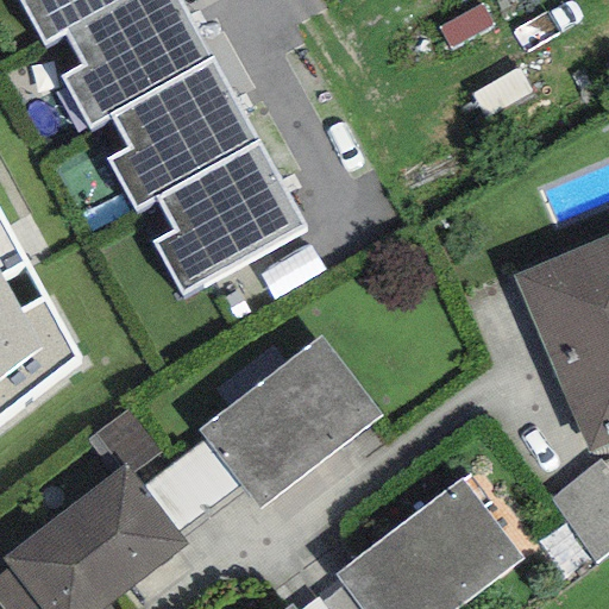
[(18,0),(44,45),(64,33),(123,0),(18,0)]
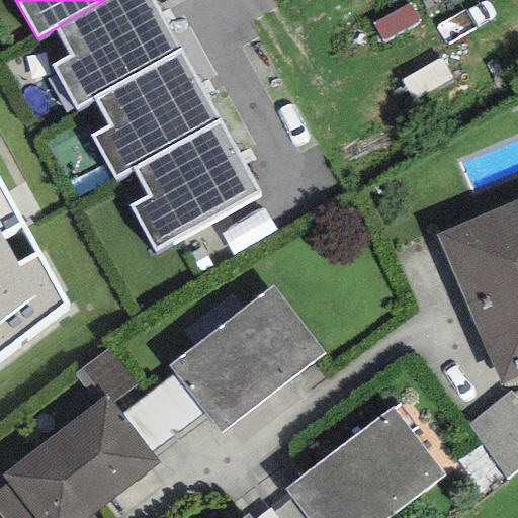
[(149,0),(104,0),(55,28),(71,57),(52,67),(76,108),(94,98),(178,51),(149,0)]
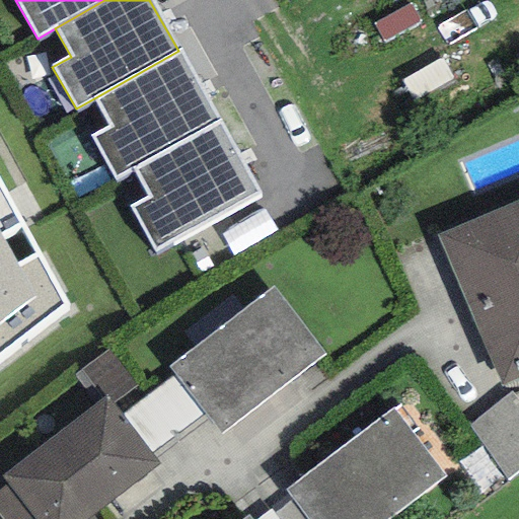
[(219,122),(178,51),(94,98),(110,127),(92,137),(117,179),(134,169),(219,122)]
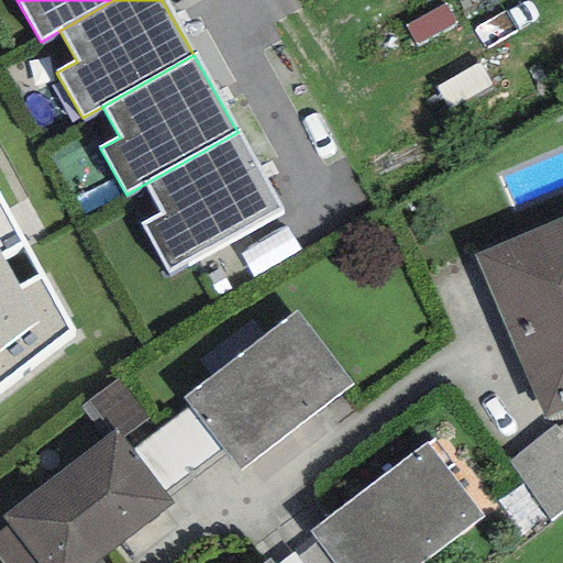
[(280,208),(238,132),(145,184),(162,212),(140,224),(167,273),(280,208)]
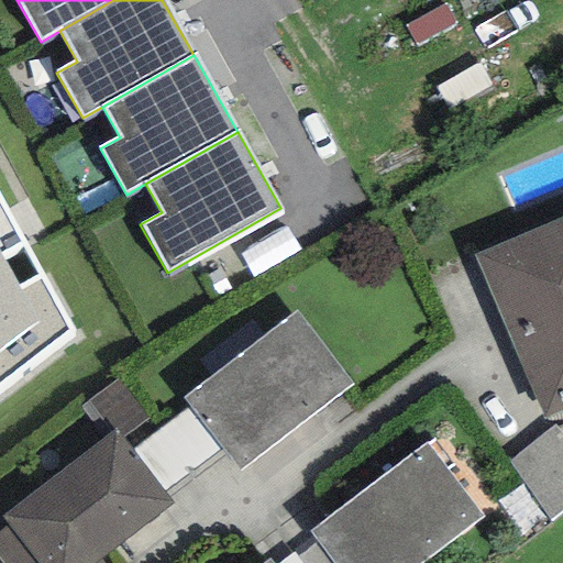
[(0,200),(0,386),(70,333),(0,200)]
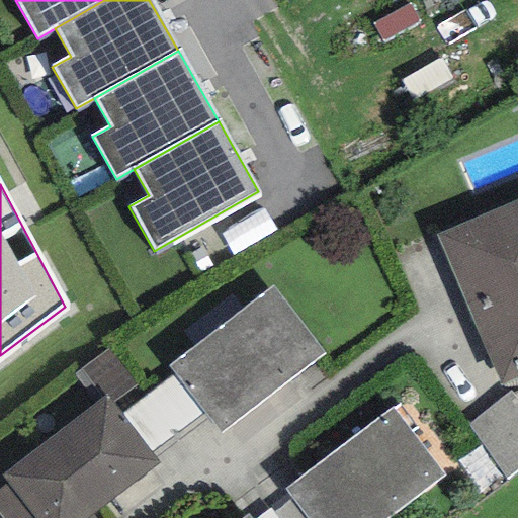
[(517,200),(436,236),(499,386),(517,377),(517,200)]
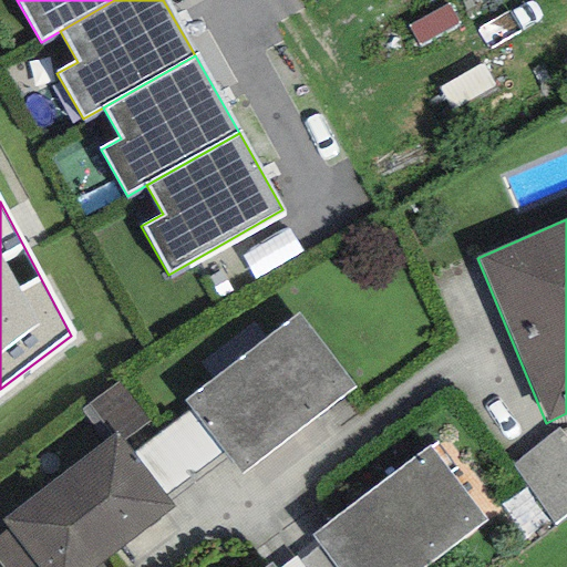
[(298,312),(184,401),(192,410),(228,457),(241,475),(356,387),(298,312)]
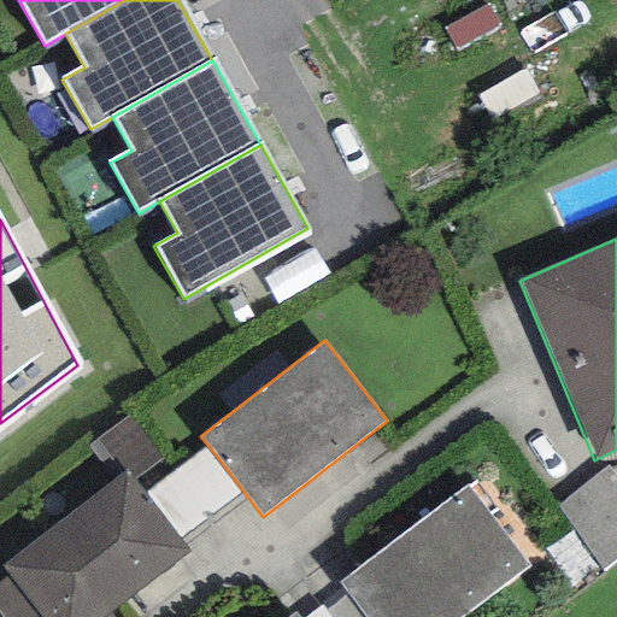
[(162,459),(128,416),(89,446),(117,481),(129,471),(135,480),(162,459)]
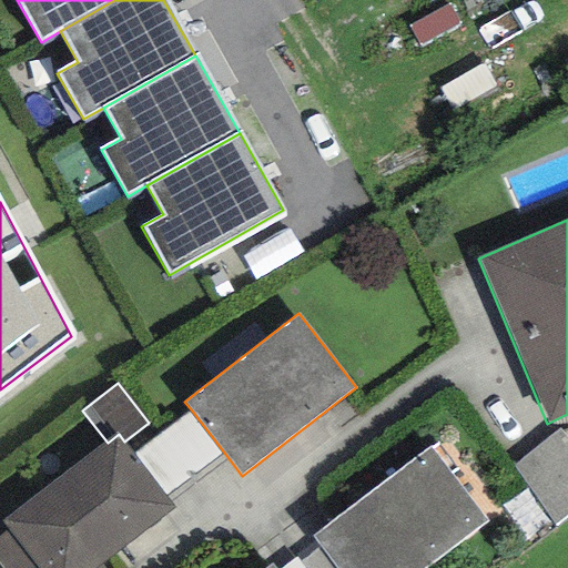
[(229,458),(192,411),(133,455),(170,504),(229,458)]
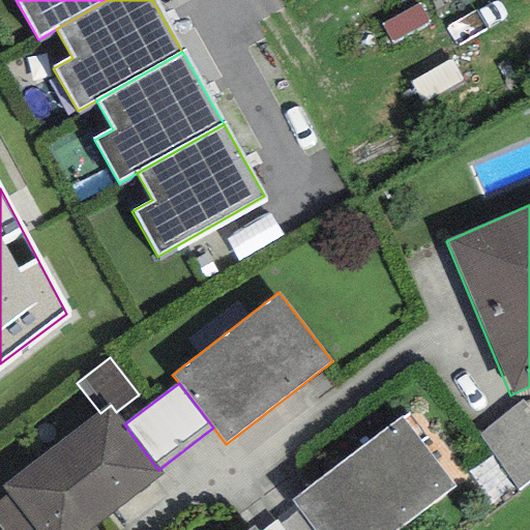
[(529,402),(524,404),(522,401),(478,436),(518,489),(529,479),(529,402)]
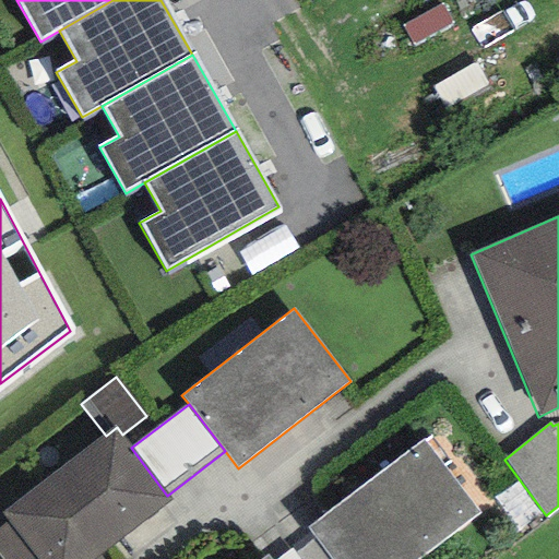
[(0,556),(2,558),(91,558),(171,502),(167,496),(131,448),(122,435),(117,427),(106,436),(0,510),(0,511),(8,523),(0,527),(0,556)]
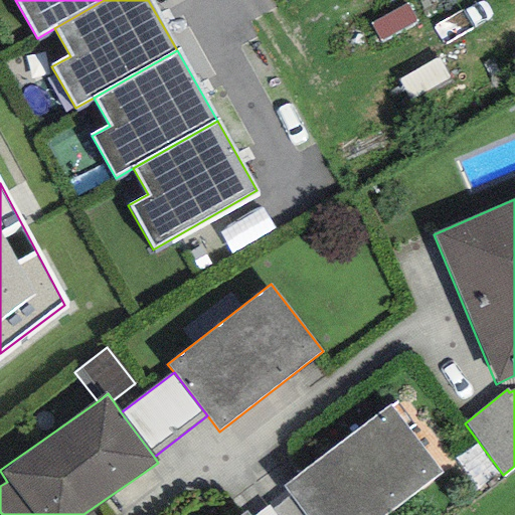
[(389,406),(283,487),(290,496),(304,514),(386,514),(441,474),(389,406)]
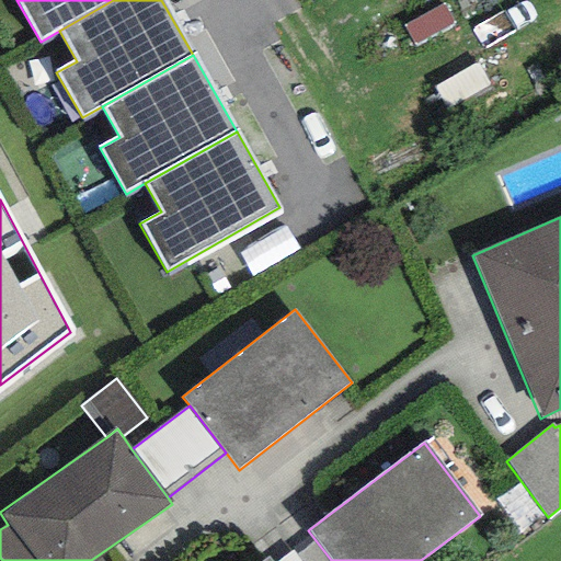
[(301,560),(331,560),(316,540),(297,556),(301,560)]
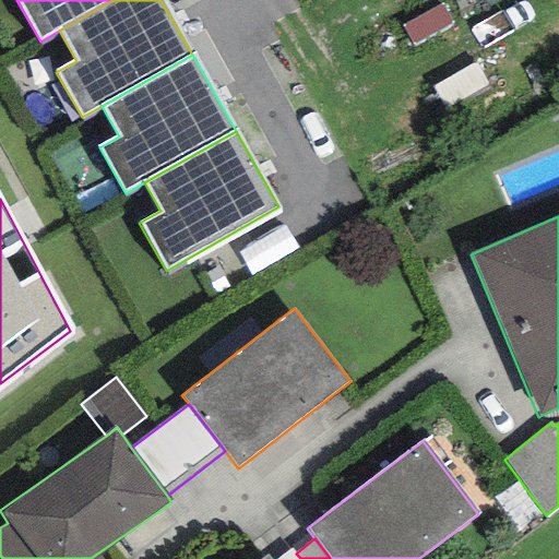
[(300,558),(296,554),(292,548),(277,558),(300,558)]
